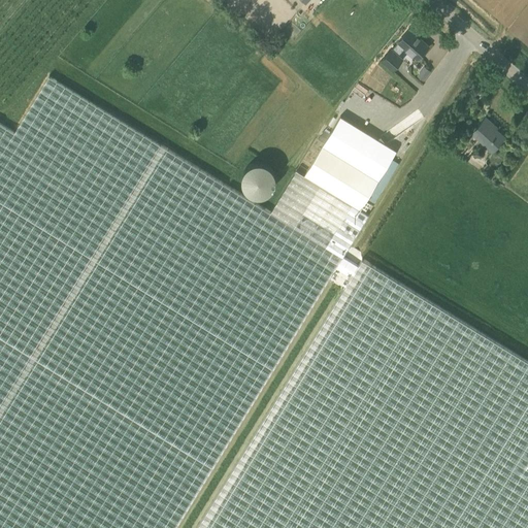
[(402,59),(398,55),(405,47),(418,58),(429,45),(409,29),(398,41),(399,41),(392,50),(391,48),(382,60),(392,70),(402,59)]
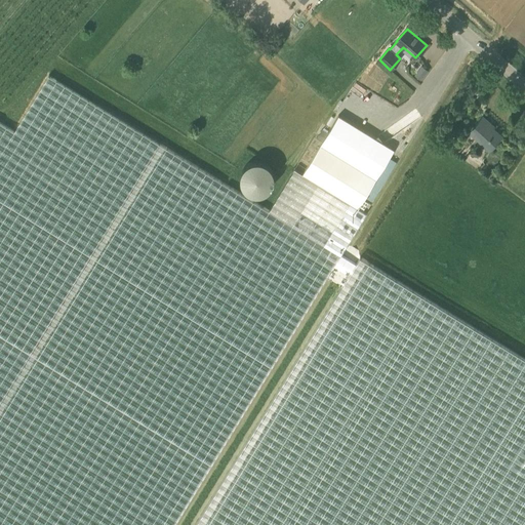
[(414,74),(421,79),(429,70),(421,65),(414,74)]
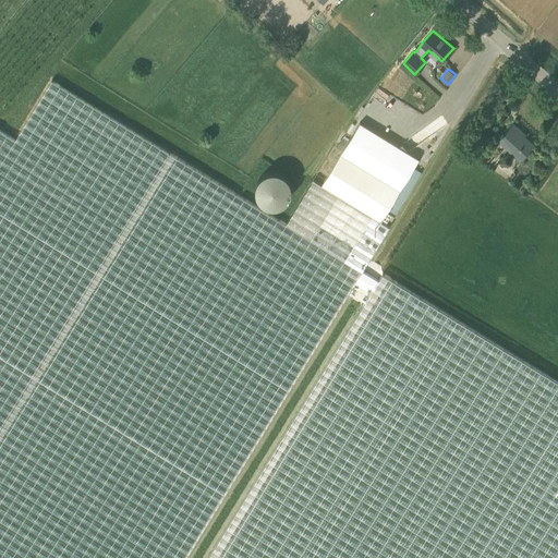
[(184,557),(389,226),(380,220),(425,159),(362,119),(322,184),(314,179),(286,223),(52,80),(15,138),(0,129),(0,557),(184,557)]
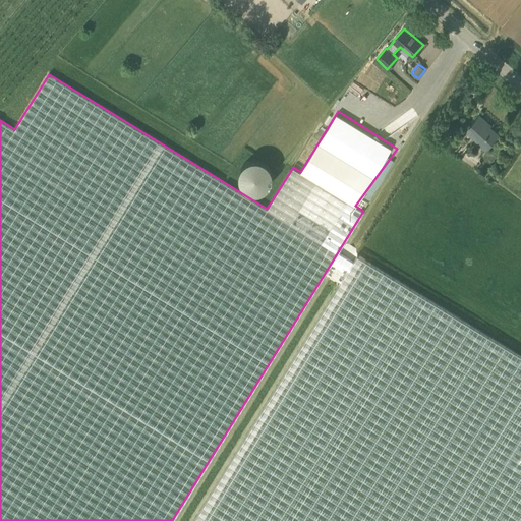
[(491,141),(498,135),(484,123),(485,122),(479,116),(466,130),(485,148),(491,141)]
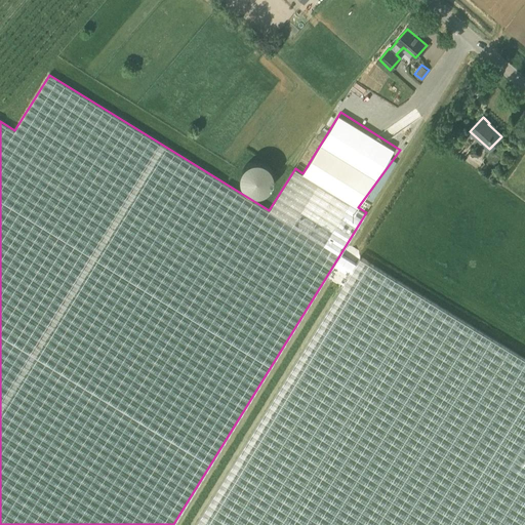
[(250,197),(274,178),(256,156),(233,173),(250,197)]
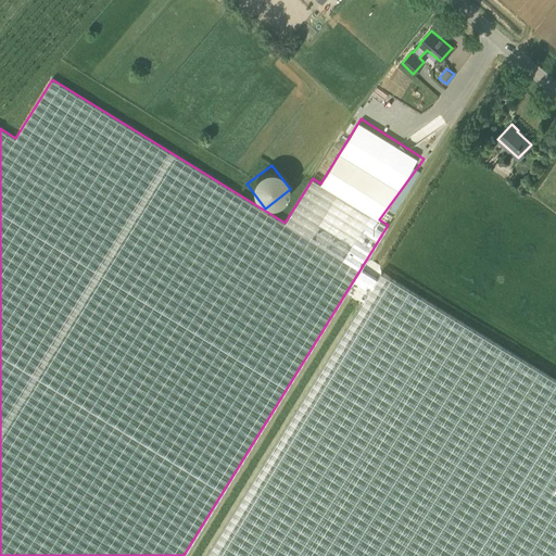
[(374,276),(378,270),(369,264),(365,269),(374,276)]
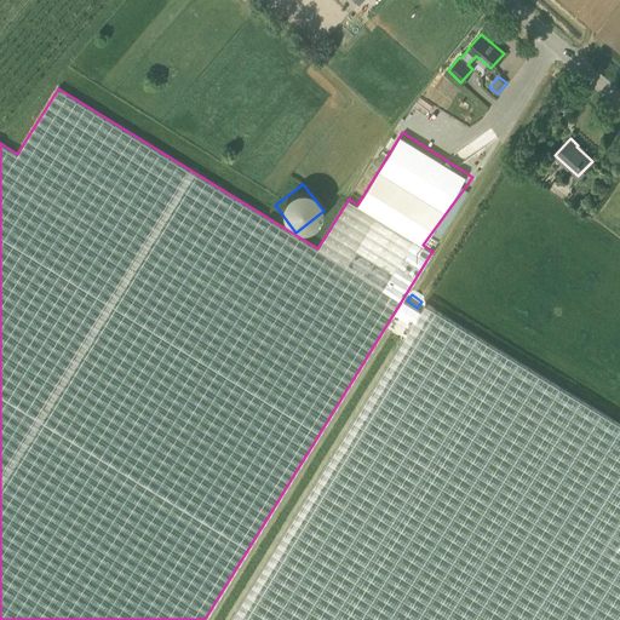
[(619,417),(424,303),(239,619),(619,619),(619,552),(618,551),(619,545),(619,417)]
